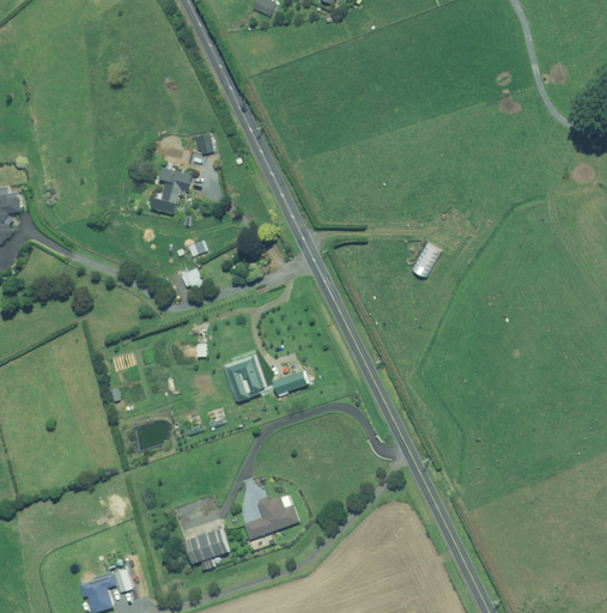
[(275,0),(274,0),(255,0),(253,7),(268,16),(275,0)]
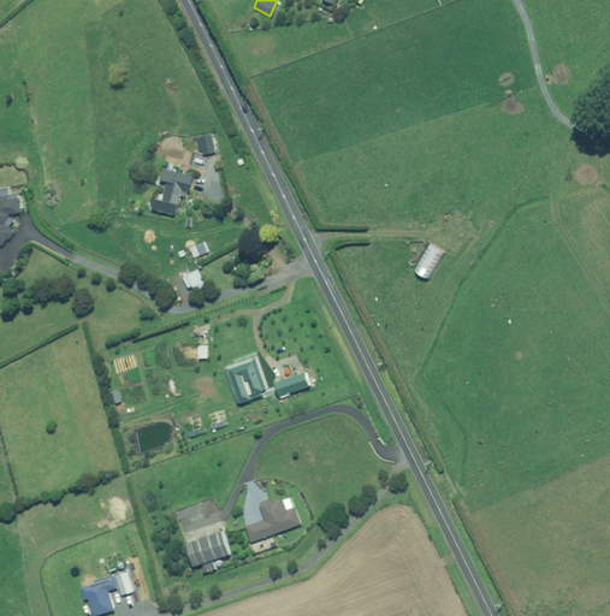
[(214,142),(211,142),(209,134),(197,136),(199,140),(196,141),(197,152),(201,150),(201,154),(213,153),(212,148),(214,148),(214,142)]
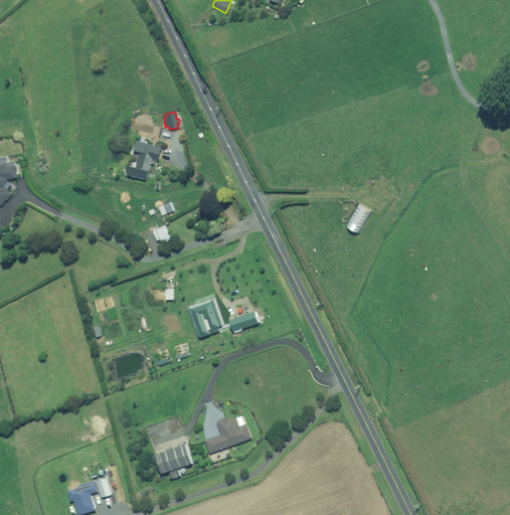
[(161,143),(137,136),(132,152),(138,153),(134,166),(129,164),(126,174),(145,180),(150,163),(155,165),(161,143)]
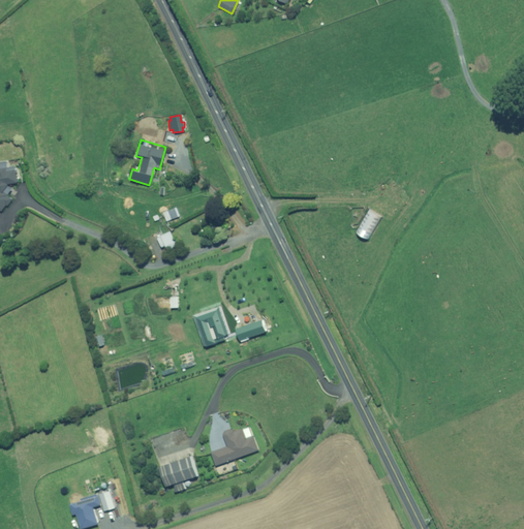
[(17,169),(14,169),(13,165),(5,166),(5,161),(0,161),(0,211),(4,206),(6,207),(12,198),(6,194),(14,183),(16,183),(14,179),(18,178),(17,169)]
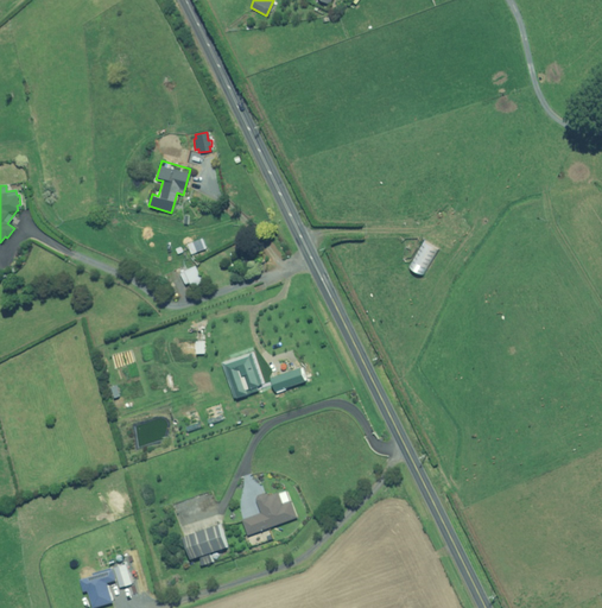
[(204,248),(201,238),(189,242),(194,252),(204,248)]
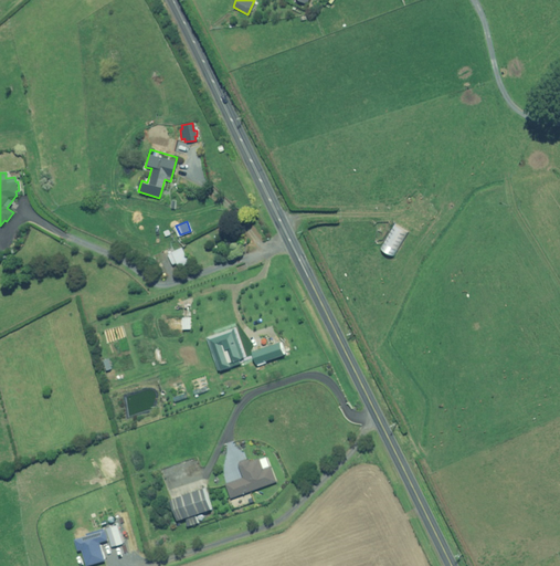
[(391,257),(405,232),(395,227),(381,250),(391,257)]
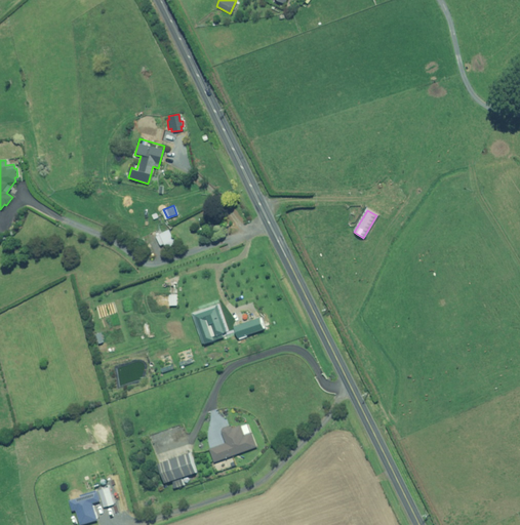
[(174,244),(167,230),(154,236),(159,245),(163,243),(165,248),(174,244)]
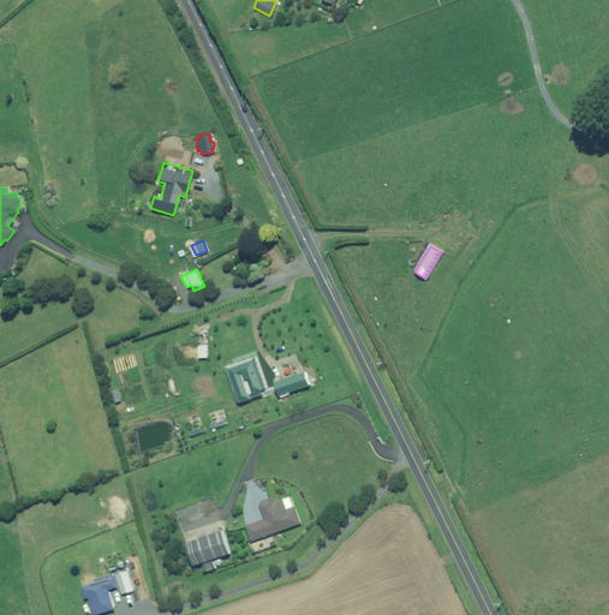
[(298,523),(290,500),(287,495),(273,501),(272,500),(270,499),(269,499),(268,497),(267,497),(264,499),(263,499),(262,499),(261,500),(260,501),(260,502),(258,503),(258,505),(258,507),(258,508),(258,509),(260,511),(260,512),(263,519),(243,526),(249,542),(298,523)]
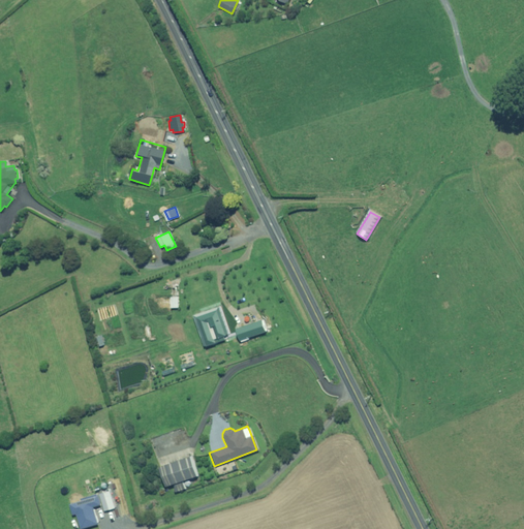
[(165,486),(172,484),(174,492),(184,489),(182,480),(196,476),(189,456),(159,466),(165,486)]
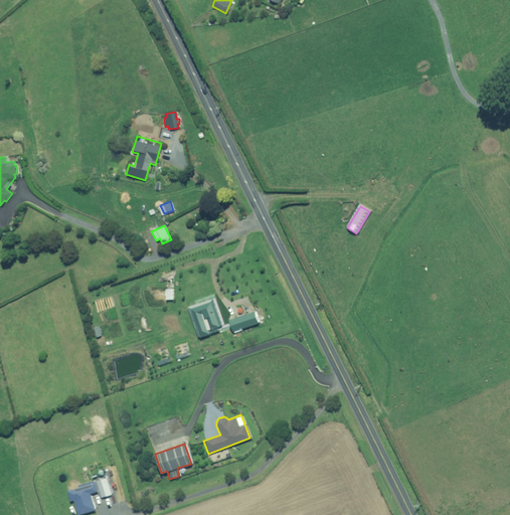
[(110,495),(105,477),(95,480),(100,497),(110,495)]
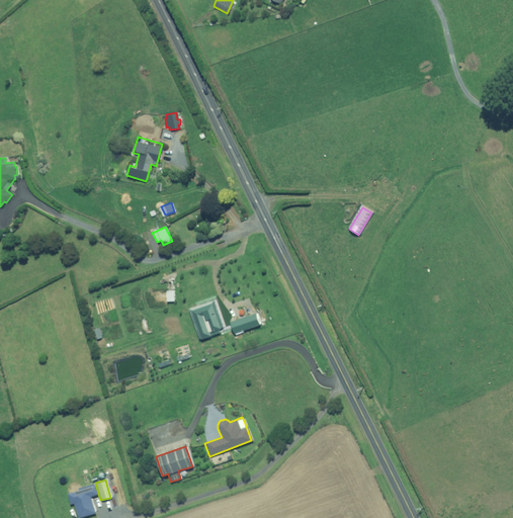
[(97,494),(94,484),(67,492),(70,504),(74,503),(78,517),(94,513),(89,496),(97,494)]
